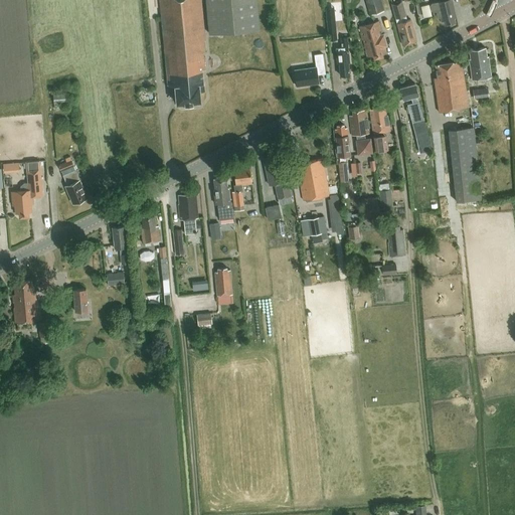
[(204,52),(206,52),(205,40),(206,40),(201,0),(160,0),(168,86),(176,87),(178,103),(201,101),(200,92),(205,91),(203,68),(206,68),(204,52)]
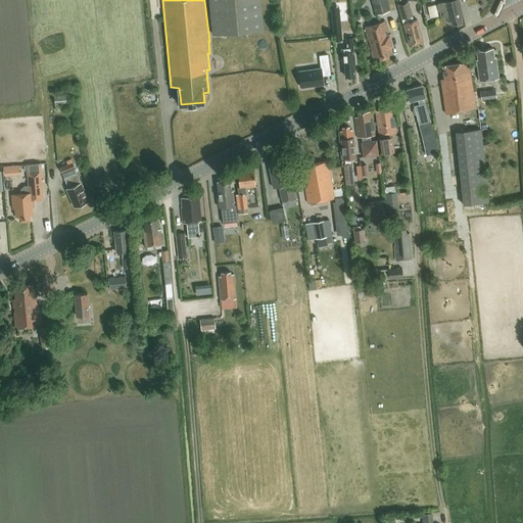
[(209,0),(214,34),(265,29),(260,0),(209,0)]
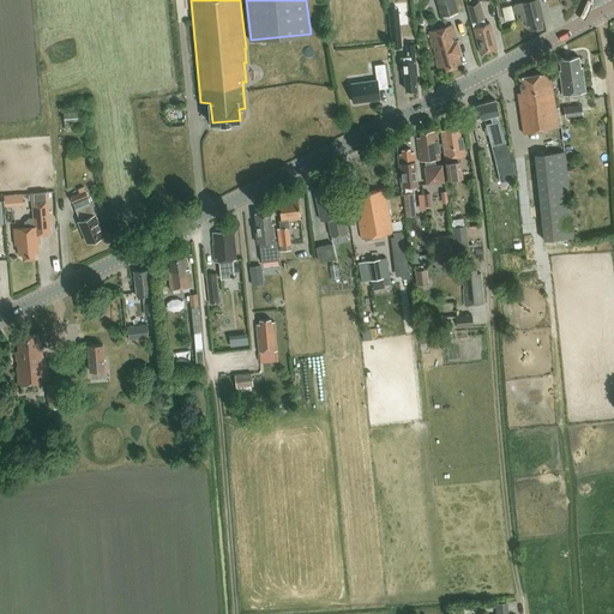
[(453,0),(435,0),(440,17),(457,13),(453,0)]
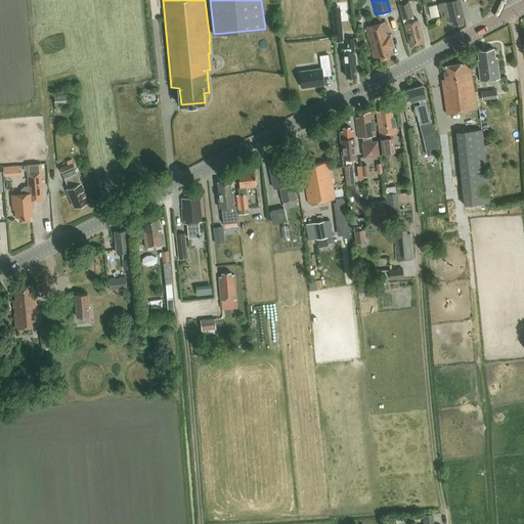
[(407,0),(399,2),(410,46),(424,42),(419,20),(415,22),(407,0)]
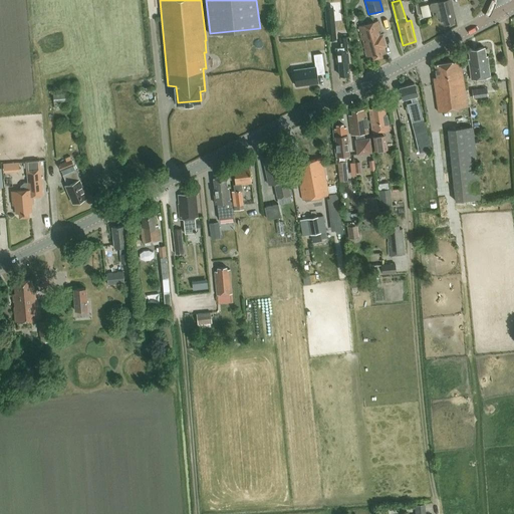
[(441,0),(442,2),(431,4),(430,5),(431,11),(433,12),(436,11),(437,18),(439,18),(440,22),(443,21),(444,24),(453,22),(452,18),(455,17),(450,0),(441,0)]
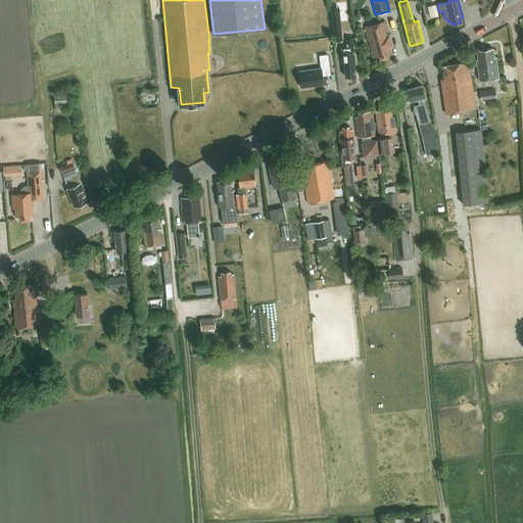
[(334,40),(342,39),(339,10),(331,11),(334,40)]
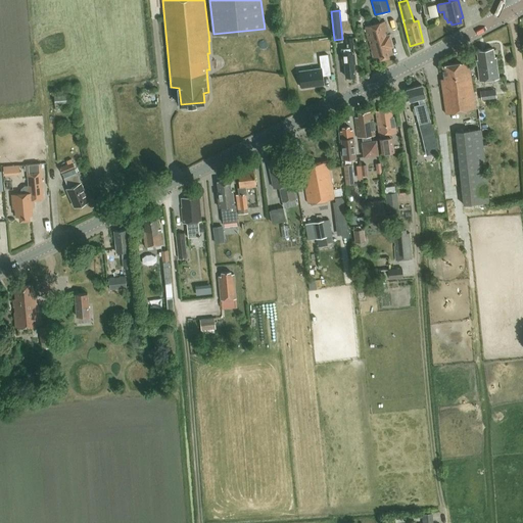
[(391,48),(394,47),(390,34),(389,35),(385,20),(365,27),(374,57),(378,56),(379,60),(390,57),(389,54),(393,53),(391,48)]
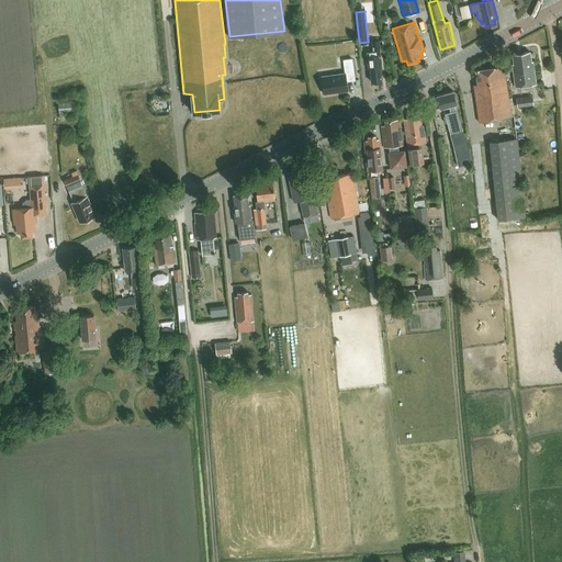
[(380,68),(381,67),(379,41),(373,42),(374,52),(368,53),(369,67),(371,69),(372,82),(381,81),(380,68)]
